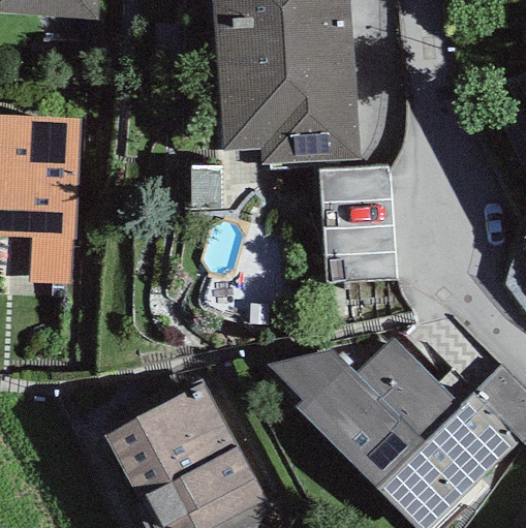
[(0,0),(0,12),(98,19),(99,0),(0,0)]
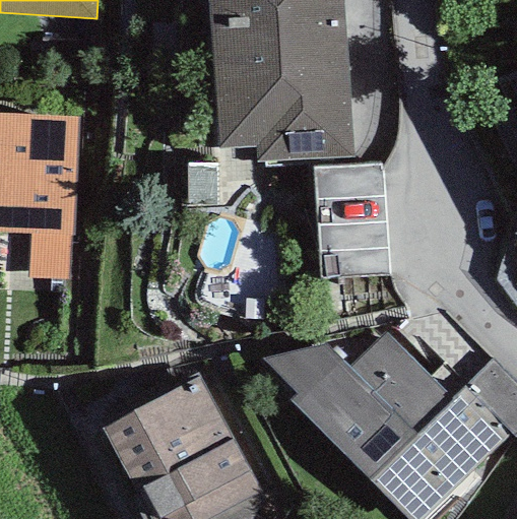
[(210,0),(219,146),(257,146),(258,161),(353,157),(343,0),(210,0)]
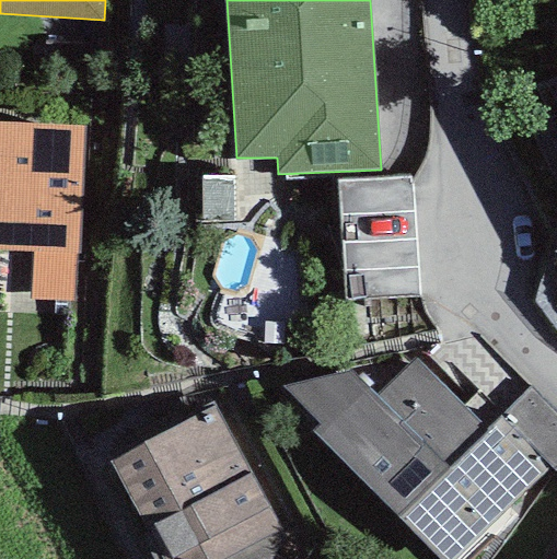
[(0,249),(33,251),(32,299),(76,300),(78,254),(81,255),(85,126),(0,121),(0,249)]
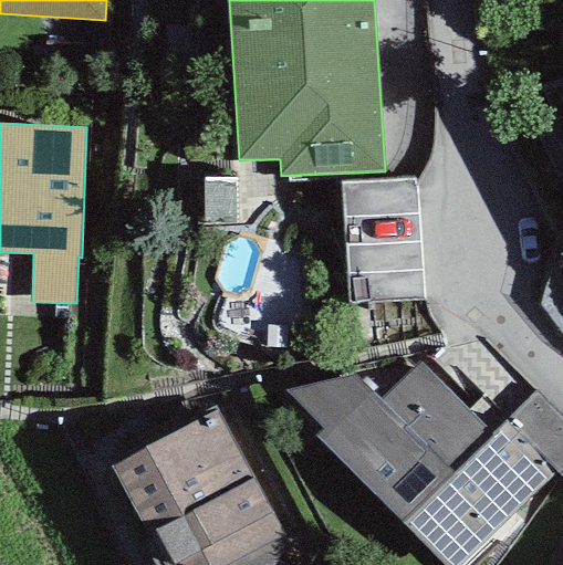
[(318,438),(447,564),(460,564),(558,473),(509,421),(494,436),(423,362),(381,400),(355,375),(287,390),(325,430),(318,438)]
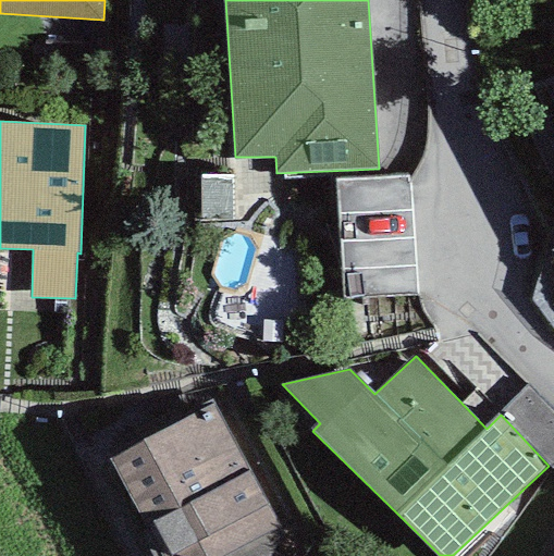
[(553,410),(529,386),(501,415),(549,466),(553,468),(553,410)]
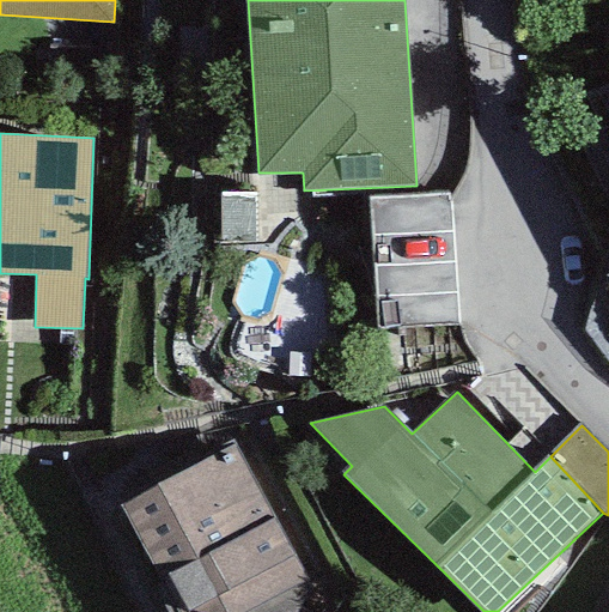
[(298,611),(320,579),(243,442),(123,506),(165,586),(158,589),(170,611),(298,611)]
